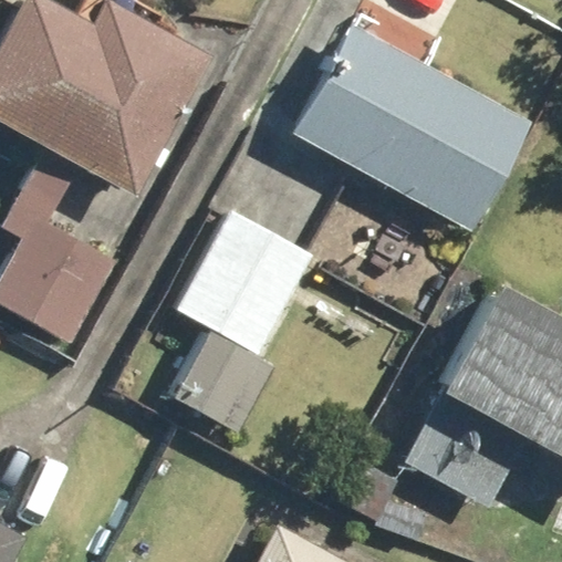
[(133,193),(208,54),(107,0),(97,0),(87,20),(50,0),(13,0),(0,25),(0,120),(45,145),(1,227),(21,238),(0,276),(0,303),(71,342),(116,261),(45,222),(79,163),(133,193)]
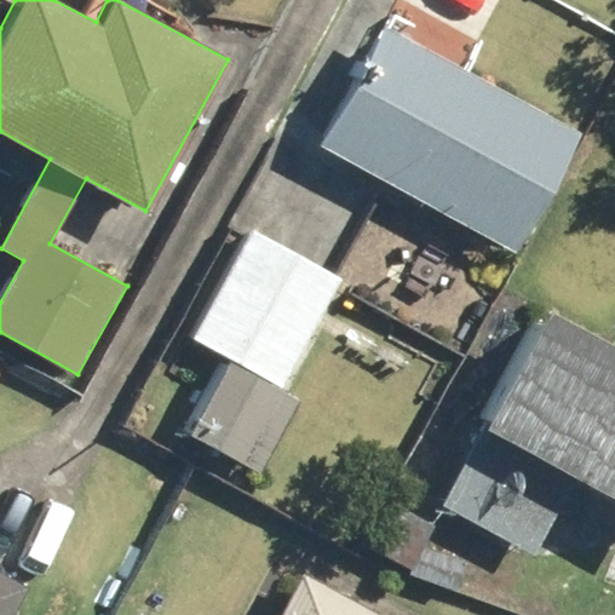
[(513,252),(579,132),(383,26),(316,144),(513,252)]
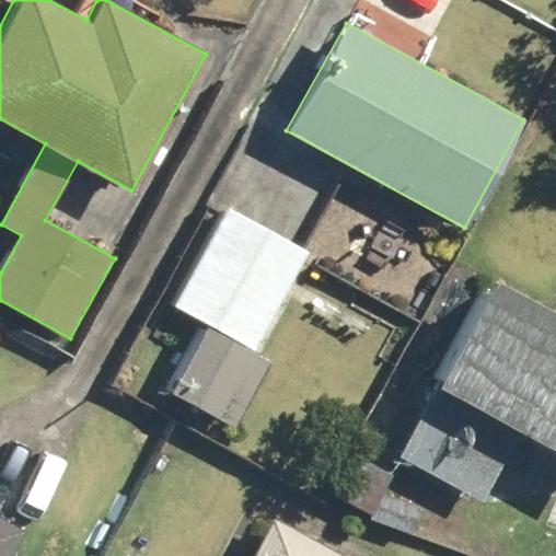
[(310,254),(228,208),(173,307),(207,324),(170,392),(234,428),(271,361),(255,352),(310,254)]
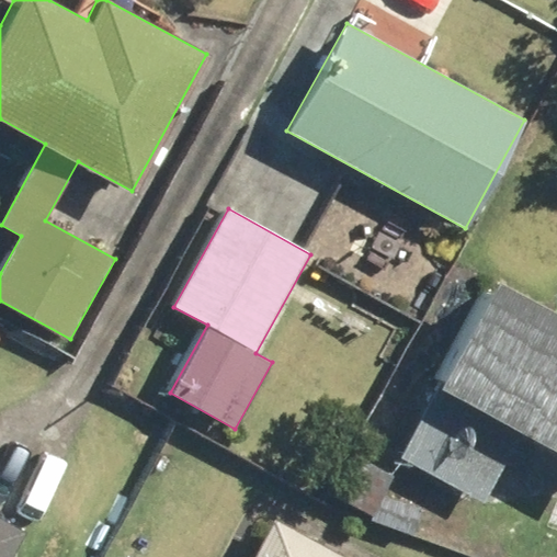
[(556,313),(490,276),(432,383),(439,386),(399,457),(481,502),(521,431),(556,451),(556,313)]
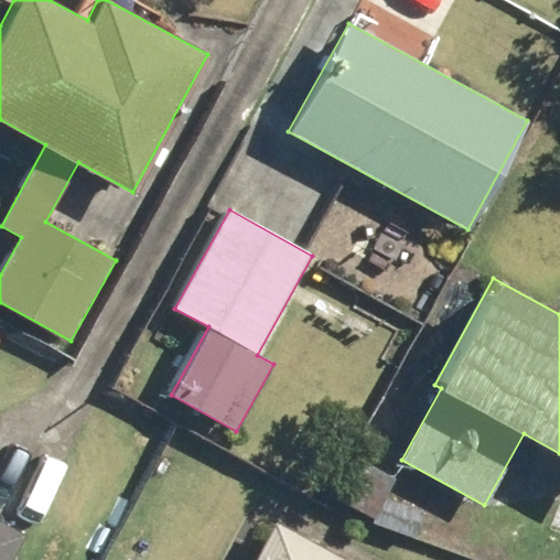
[(0,440),(0,559),(12,559),(25,538),(32,541),(72,470),(4,433),(0,440)]
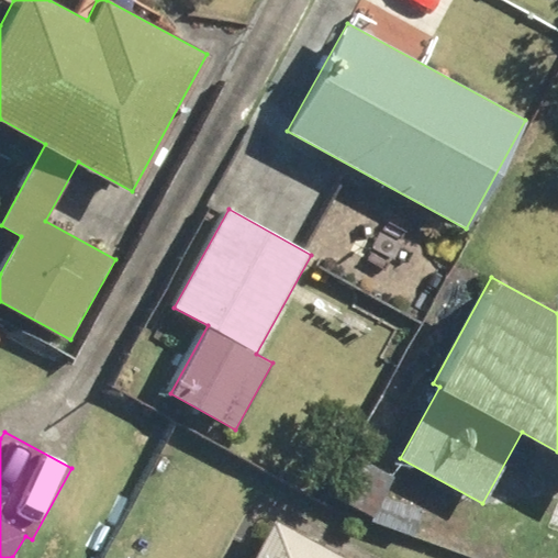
[(344,557),(275,520),(253,557),(344,557)]
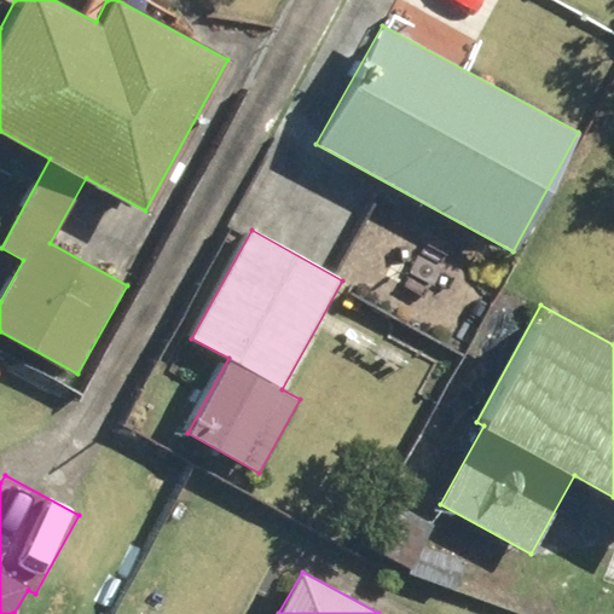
All buildings are outlined.
